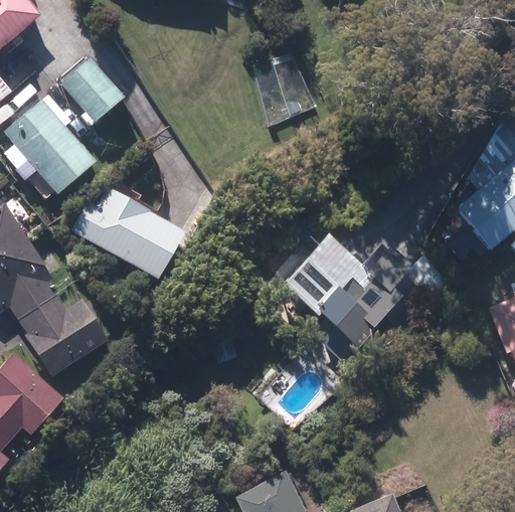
[(0,0),(0,46),(37,15),(24,0),(0,0)]
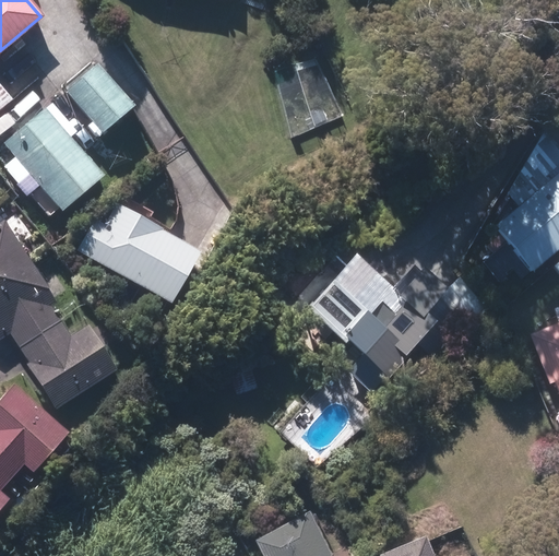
[(97,61),(66,90),(105,135),(138,107),(97,61)]
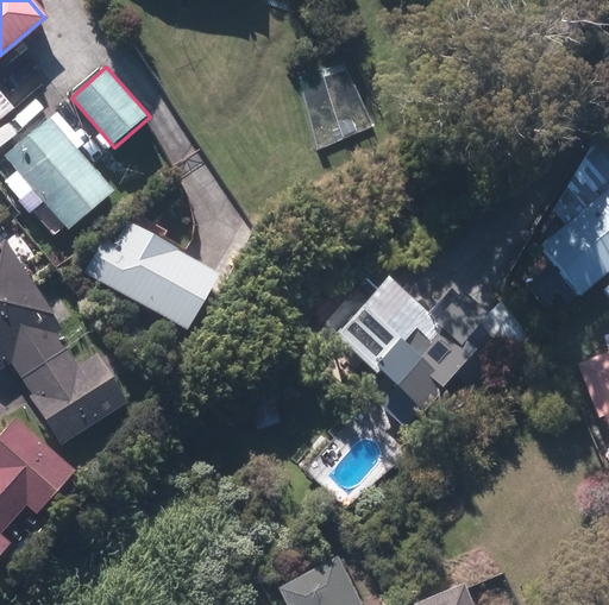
[(76,149),(86,142),(58,109),(5,155),(68,229),(113,193),(76,149)]
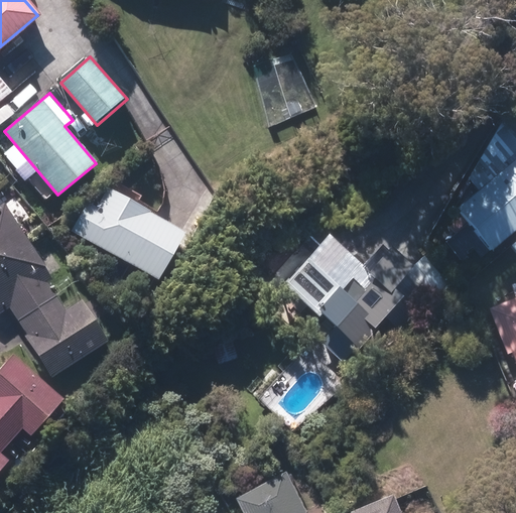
[(515,141),(447,200),(488,248),(515,223),(515,141)]
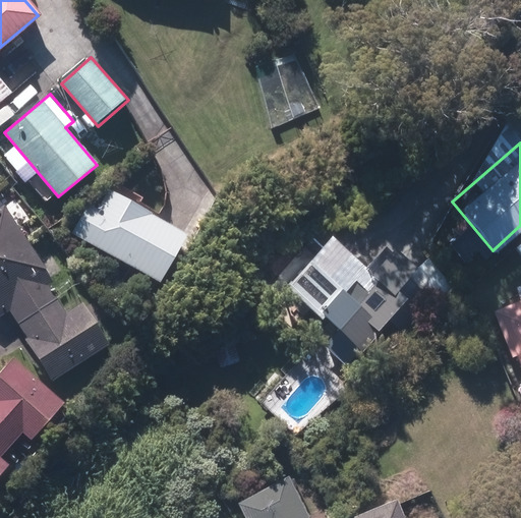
[(179,227),(111,187),(99,209),(90,204),(72,233),(159,284),(189,233),(179,227)]
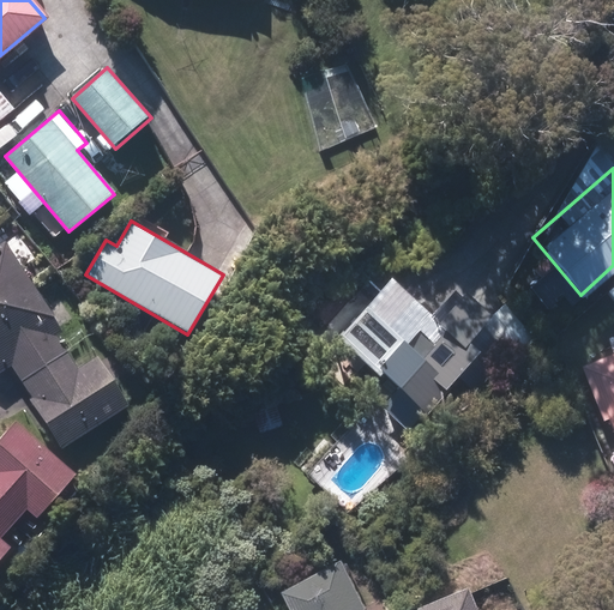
[(0,373),(11,367),(24,388),(60,447),(127,406),(96,355),(74,367),(56,337),(62,333),(6,241),(0,243),(0,373)]
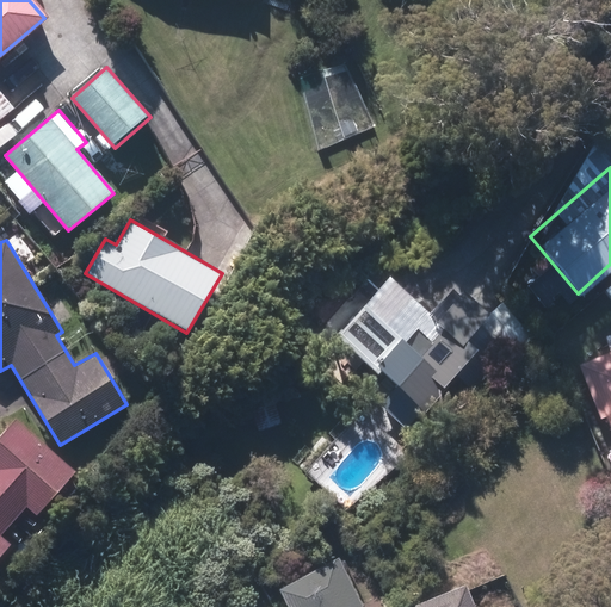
[(486,353),(479,346),(468,336),(480,322),(501,341),(520,319),(510,310),(462,266),(425,307),(413,295),(387,273),(332,335),(419,412),(456,371),(464,378),(486,353)]
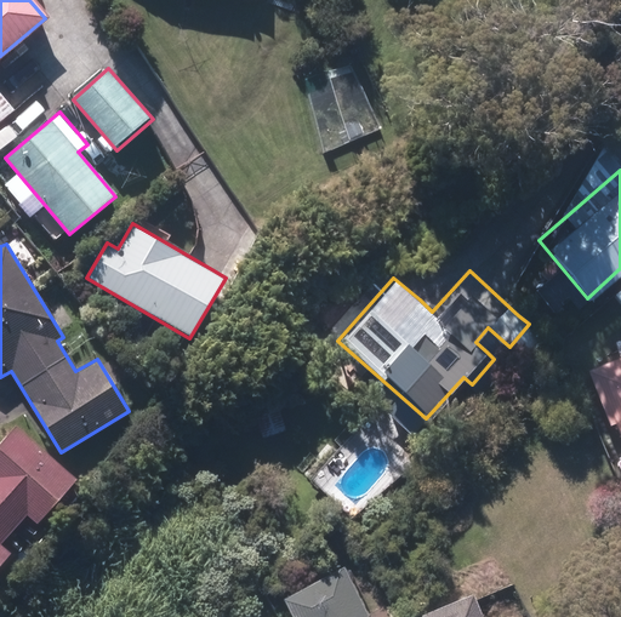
[(620,353),(587,367),(609,422),(617,418),(620,427),(620,353)]
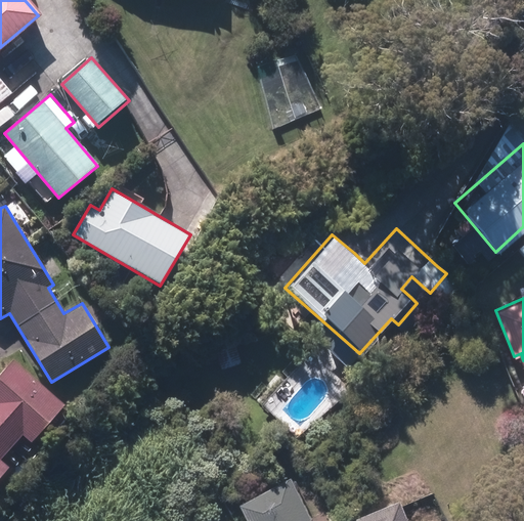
[(0,479),(11,467),(2,460),(25,433),(34,441),(63,406),(10,359),(0,371),(0,479)]
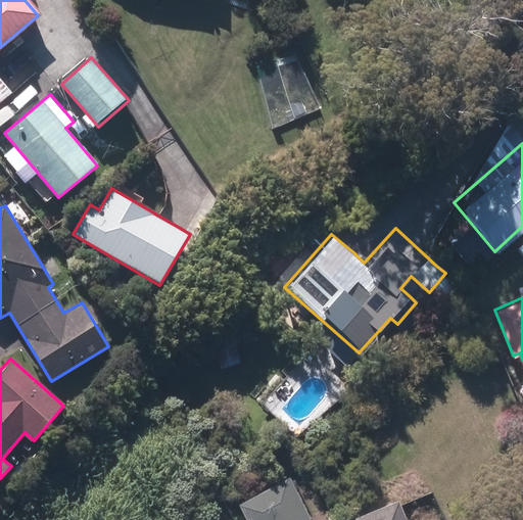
[(317,519),(290,471),(233,501),(243,519),(317,519)]
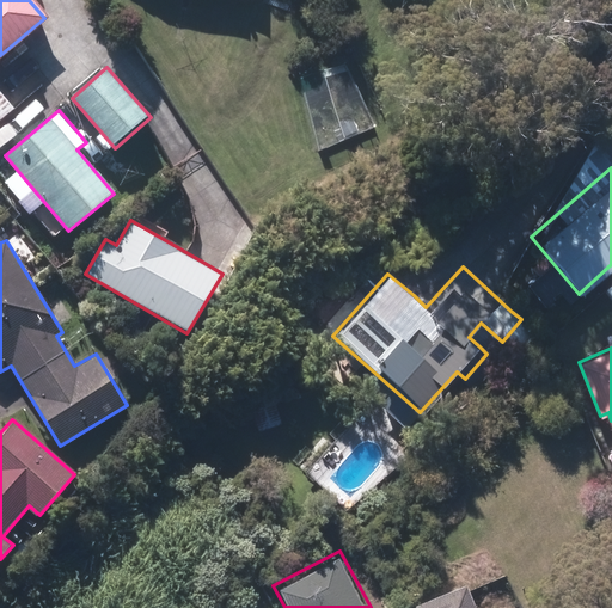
[(473,607),(463,582),(405,606),(407,607),(473,607)]
